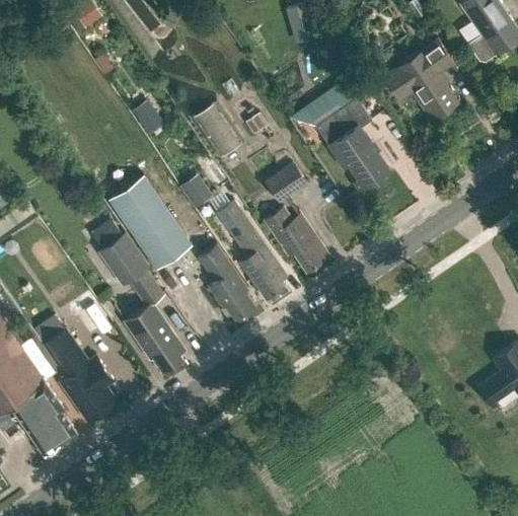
[(312,27),(306,4),(298,6),(296,0),(289,0),(283,2),(291,33),(312,27)]
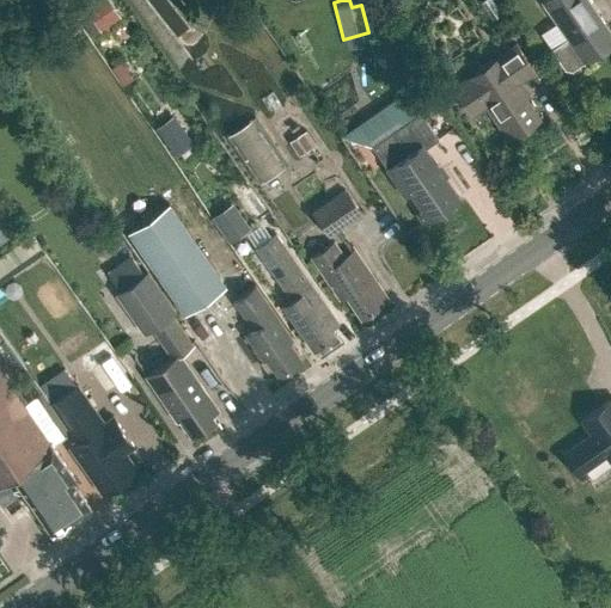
[(549,0),(543,5),(568,42),(553,53),(566,72),(573,73),(585,65),(585,66),(610,47),(610,35),(586,0),(549,0)]
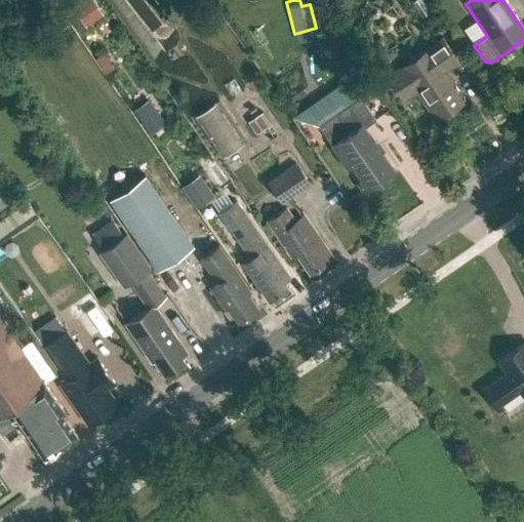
[(105,2),(85,11),(90,22),(110,12),(105,2)]
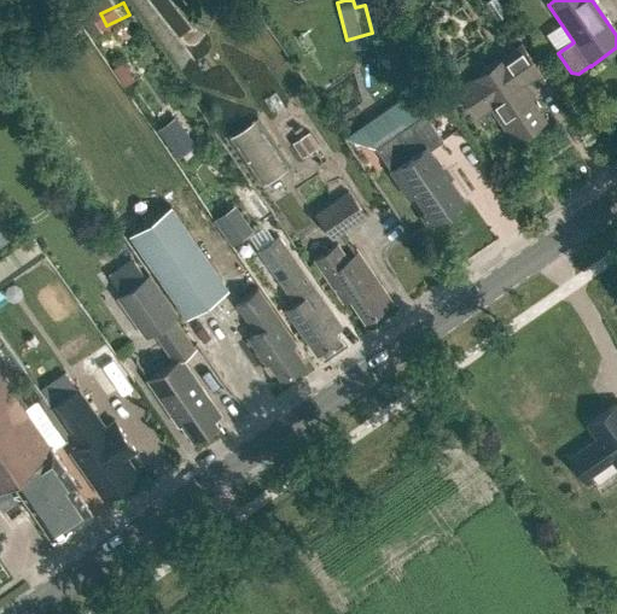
[(492,109),(516,144),(545,122),(521,88),(540,75),(521,48),(459,92),(478,118),(492,109)]
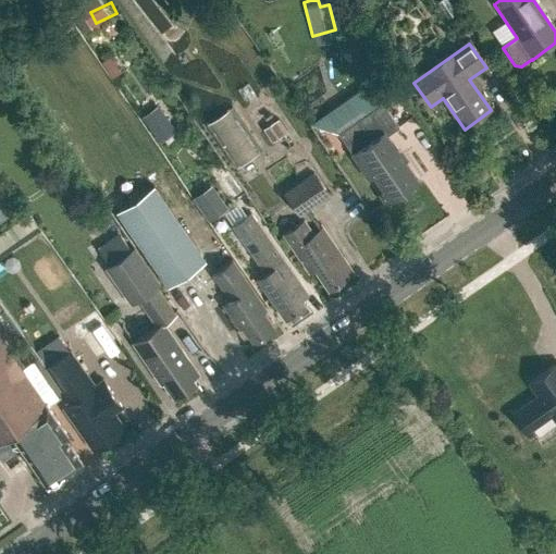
[(383,105),(357,123),(371,143),(353,156),(386,204),(418,182),(387,138),(399,128),(383,105)]
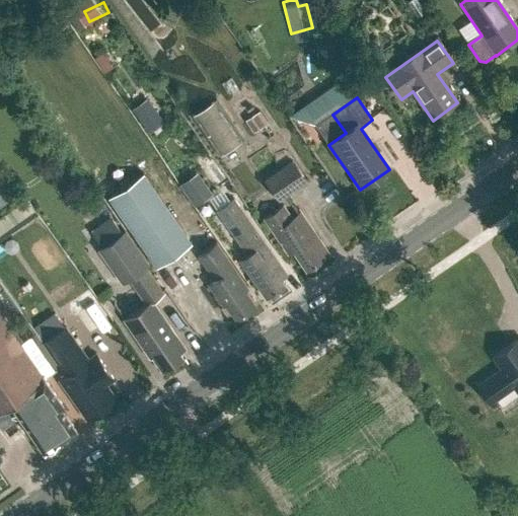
[(192,119),(219,159),(242,144),(214,103),(192,119)]
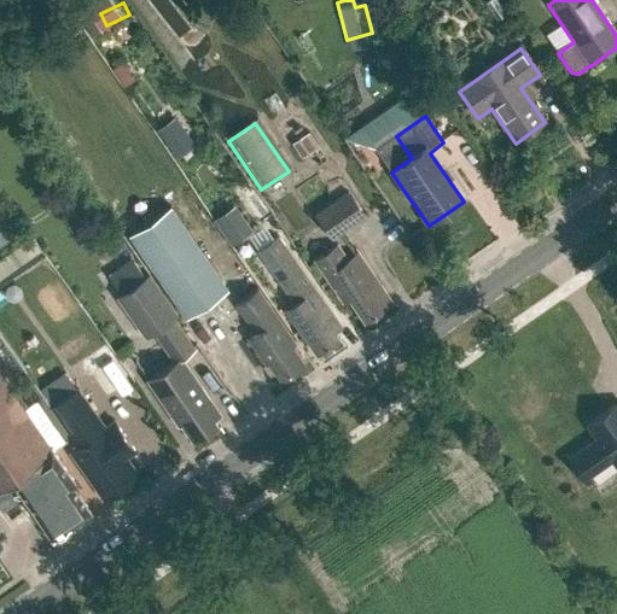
[(314,218),(332,243),(366,218),(348,193),(314,218)]
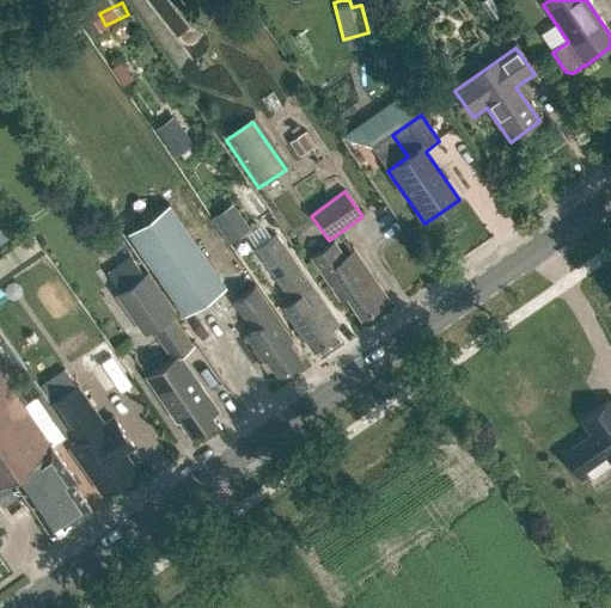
[(250,233),(232,207),(211,222),(228,247),(250,233)]
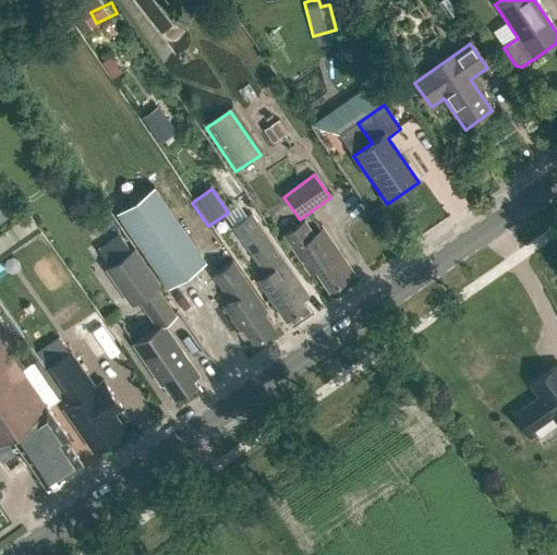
[(207,263),(155,190),(119,215),(170,289),(207,263)]
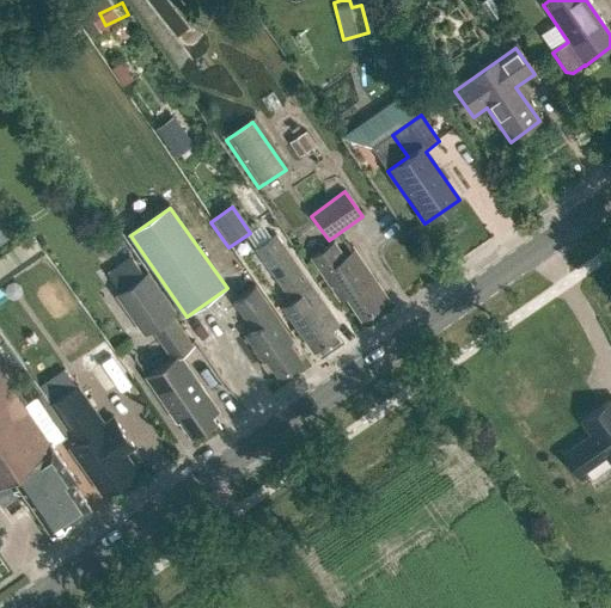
[(35,235),(13,250),(26,269),(47,255),(35,235)]
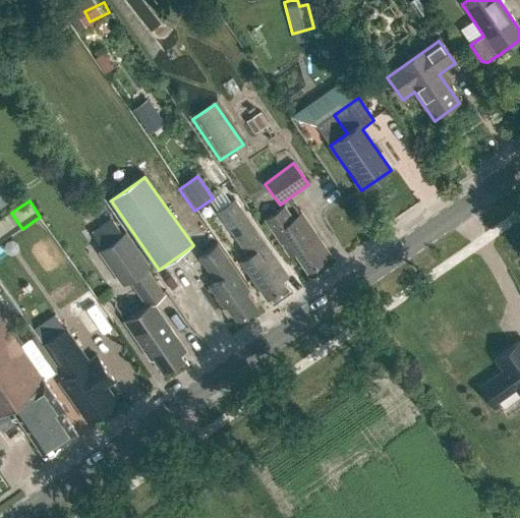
[(239,264),(267,303),(288,290),(269,262),(274,259),(236,203),(217,216),(246,259),(239,264)]
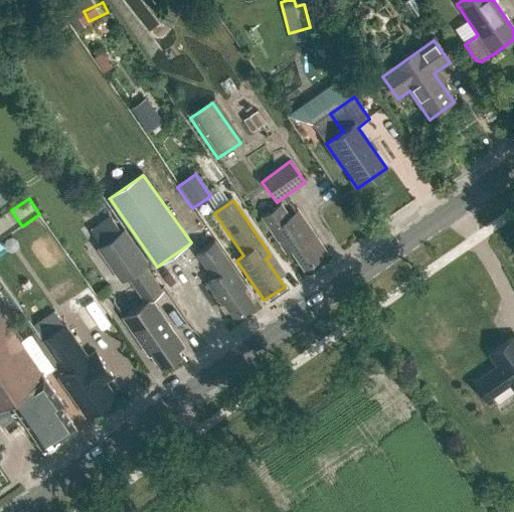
[(292,249),(305,269),(322,258),(318,252),(324,248),(299,212),(292,217),(282,201),(261,215),(272,231),(287,252),(292,249)]
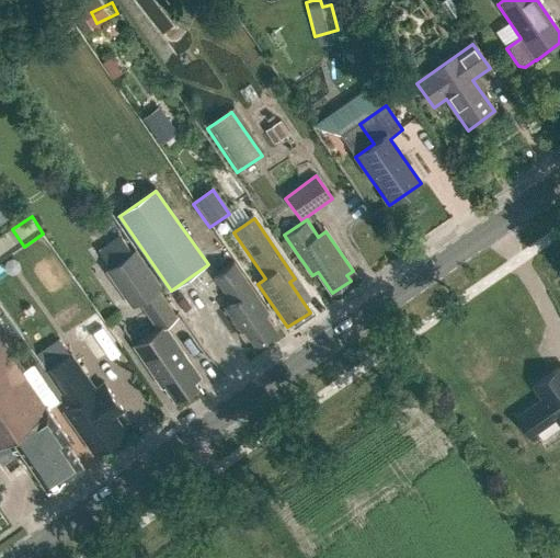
[(107,272),(134,309),(140,304),(159,331),(135,348),(162,389),(166,387),(176,403),(198,388),(195,383),(201,378),(190,363),(185,365),(182,360),(185,357),(166,328),(178,320),(158,292),(161,289),(136,252),(133,254),(123,240),(101,254),(111,270),(107,272)]
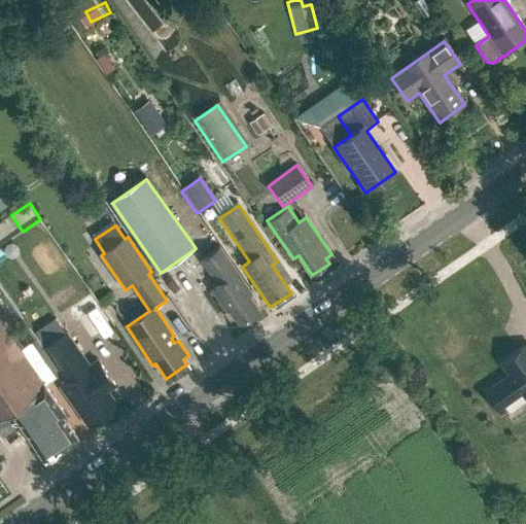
[(219,285),(213,290),(228,311),(231,310),(241,324),(259,311),(249,297),(252,294),(220,248),(203,260),(219,285)]
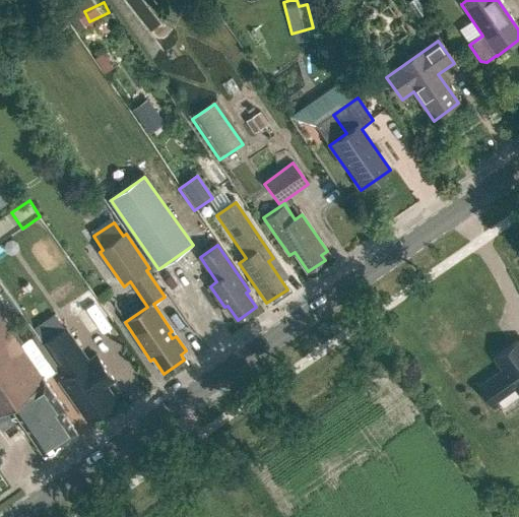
[(0,412),(10,405),(45,455),(60,445),(60,444),(77,433),(62,411),(65,409),(0,316),(0,412)]
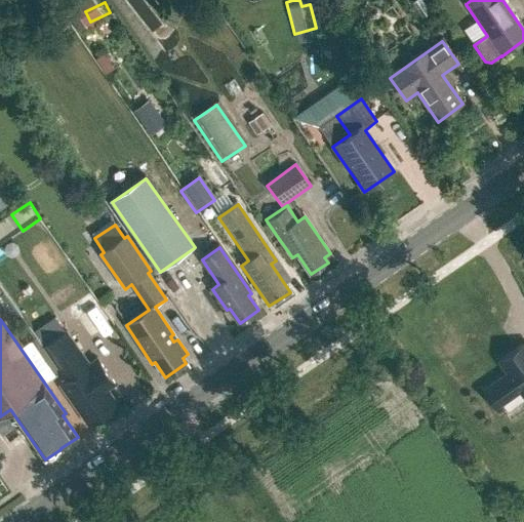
[(67,332),(59,337),(44,348),(68,380),(61,386),(88,426),(118,405),(108,391),(116,385),(97,360),(90,365),(67,332)]
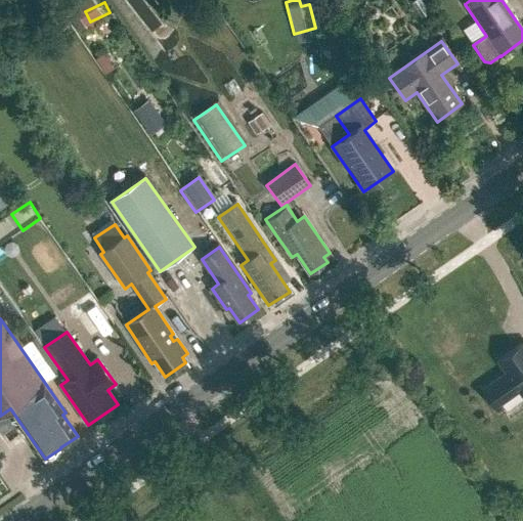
[(522,345),(498,362),(508,375),(483,392),(499,415),(504,410),(500,405),(520,392),(522,395),(522,345)]
